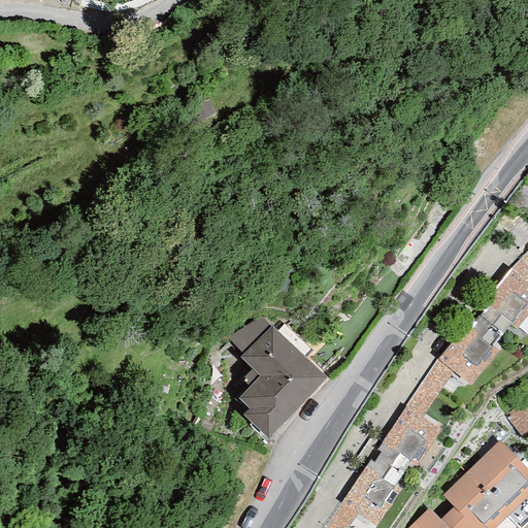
[(483,311),(479,316),(501,334),(508,324),(516,329),(527,312),(527,282),(527,281),(527,279),(527,251),(512,268),(476,306),(483,311)]
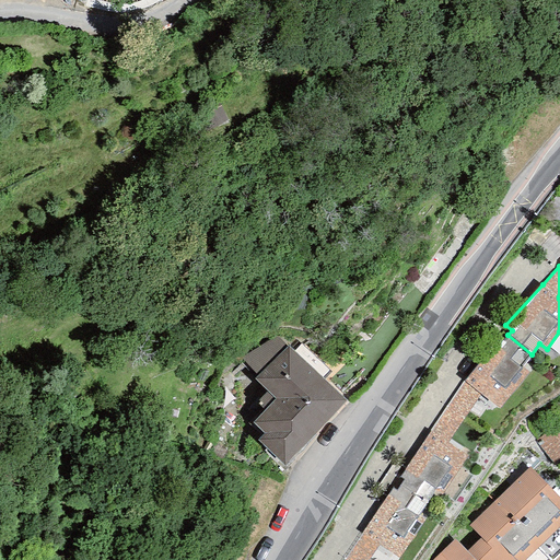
[(491,349),(465,381),(480,394),(498,408),(529,372),(522,366),(532,354),(508,335),(491,349)]
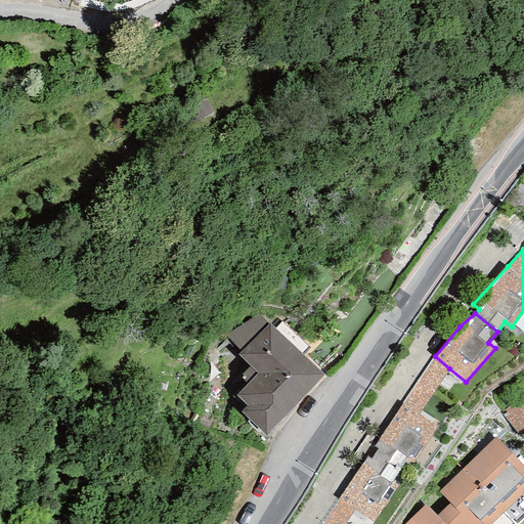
[(323,376),(258,314),(226,335),(239,352),(237,355),(249,366),(239,376),(248,383),(236,395),(246,405),(239,411),(265,436),(323,376)]
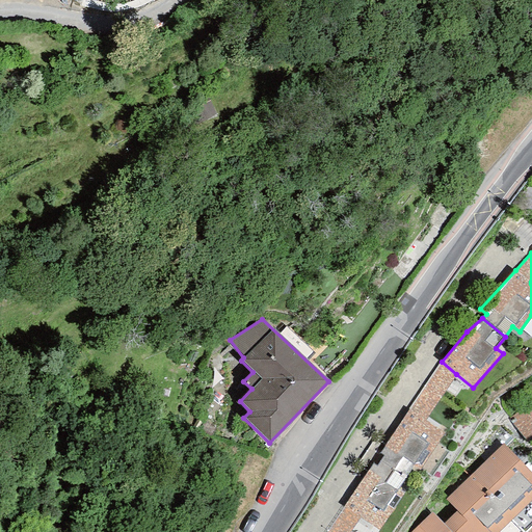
[(425,420),(456,374),(442,362),(408,409),(425,420)]
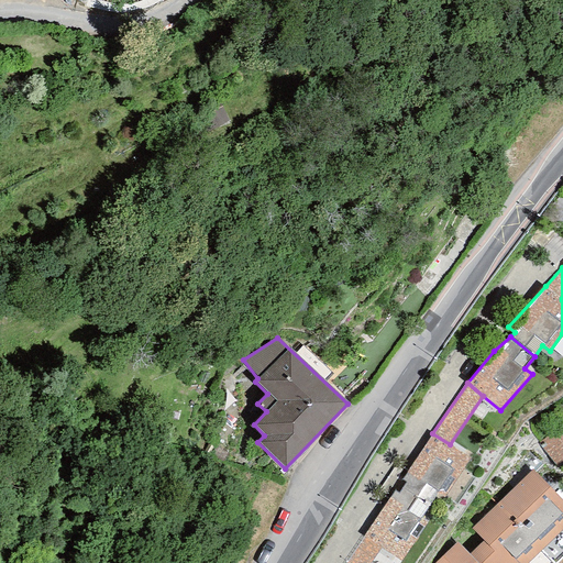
[(470,457),(450,444),(432,433),(398,486),(428,506),(439,492),(444,496),(470,457)]
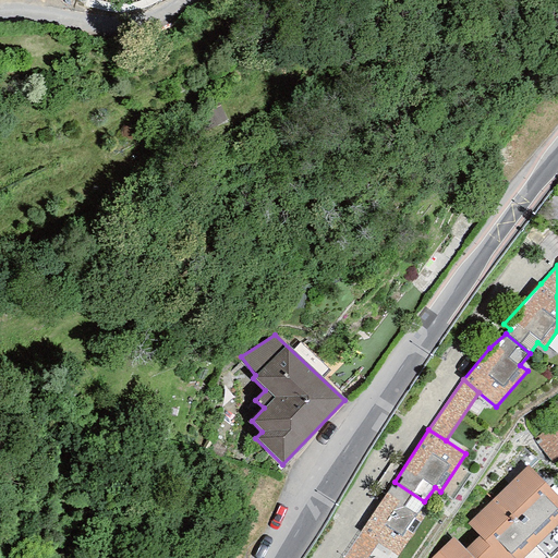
[(522,557),(557,523),(557,497),(528,465),(466,524),(478,536),(465,549),(473,557),(522,557)]
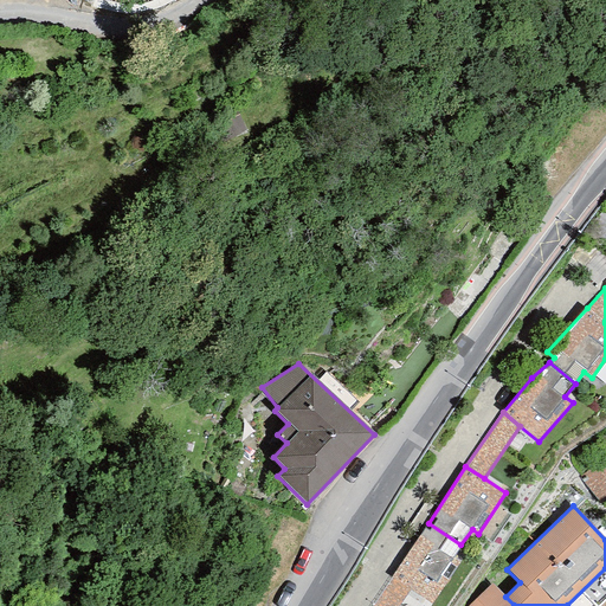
[(453,556),(461,545),(429,523),(392,578),(411,590),(430,603),(459,560),(453,556)]
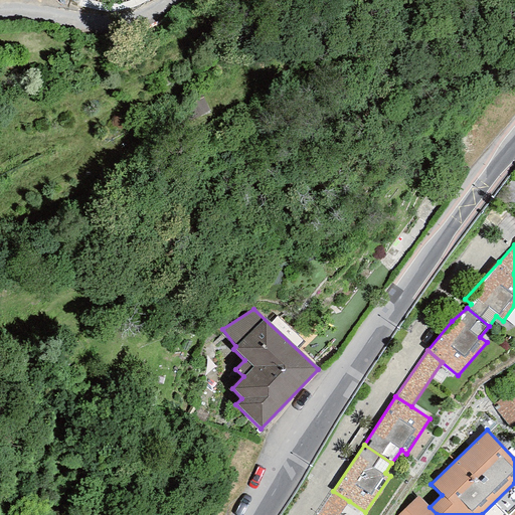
[(339,514),(349,501),(333,491),(316,514),(339,514)]
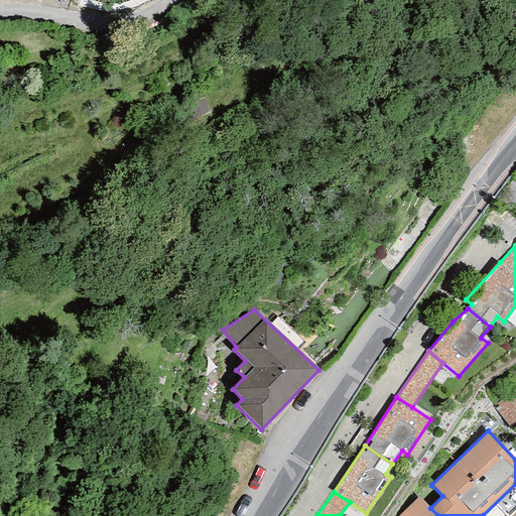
[(437,515),(430,508),(418,497),(398,515),(437,515)]
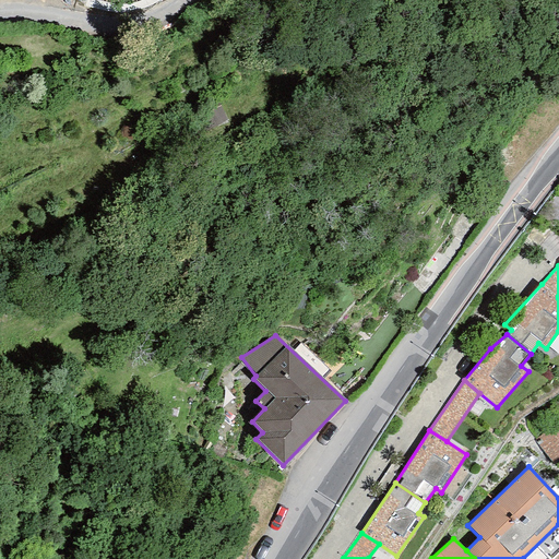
All buildings are outlined.
